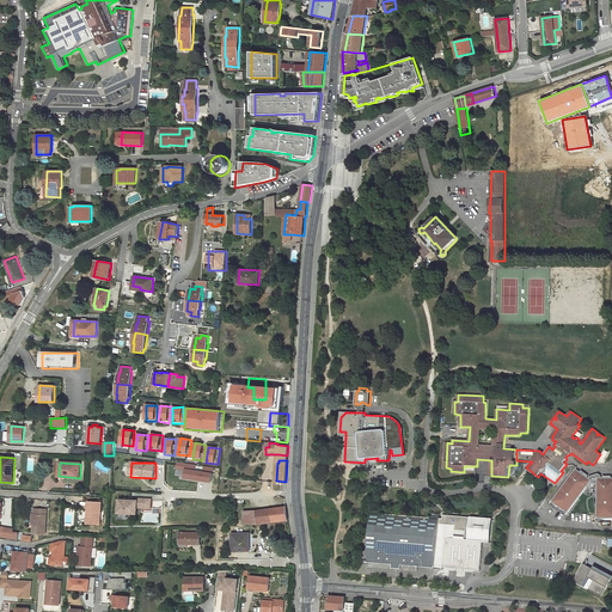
[(196,471),(197,465),(177,463),(177,471),(181,471),(179,479),(214,483),(215,467),(204,466),(203,472),(196,471)]
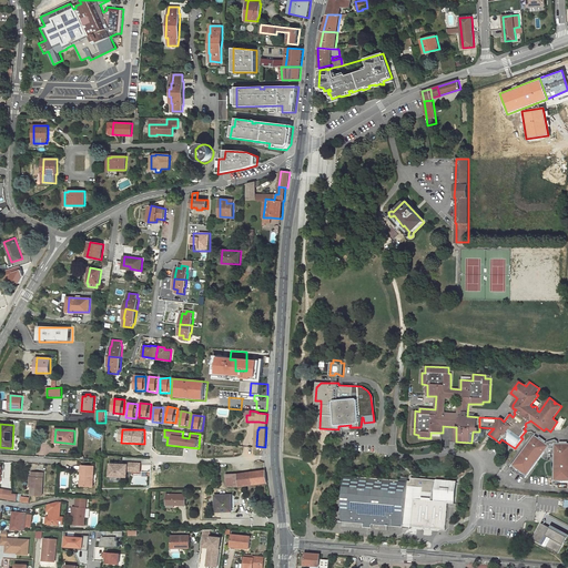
[(473,432),(472,442),(480,442),(480,436),(482,432),(479,432),(473,432)]
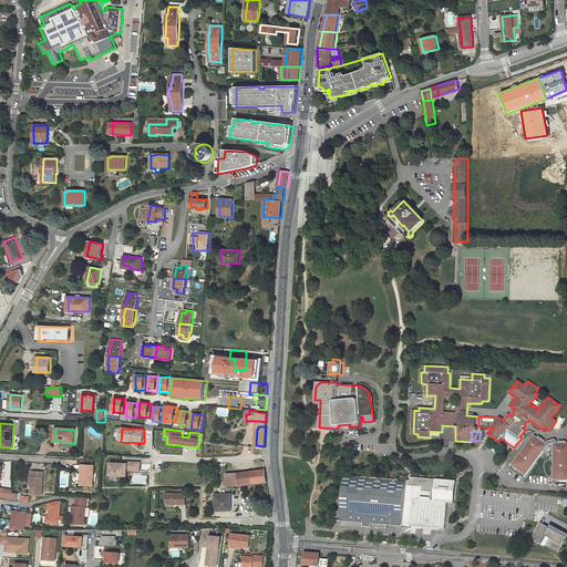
[(538,437),(534,434),(512,465),(526,475),(544,451),(546,452),(543,456),(545,459),(549,459),(549,456),(552,456),(552,453),(554,453),(554,462),(554,481),(566,480),(566,442),(566,441),(558,441),(558,442),(557,442),(557,441),(555,437),(547,442),(546,443),(545,442),(546,441),(539,436),(538,437)]
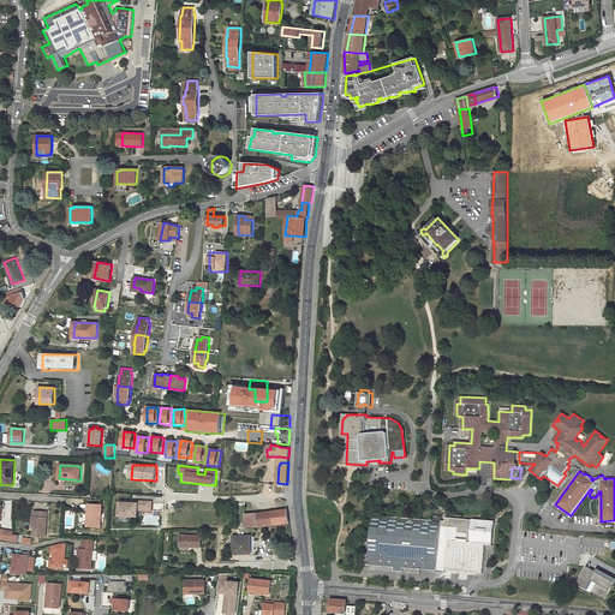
[(153,509),(153,501),(139,500),(139,502),(120,502),(120,515),(138,515),(139,509),(153,509)]
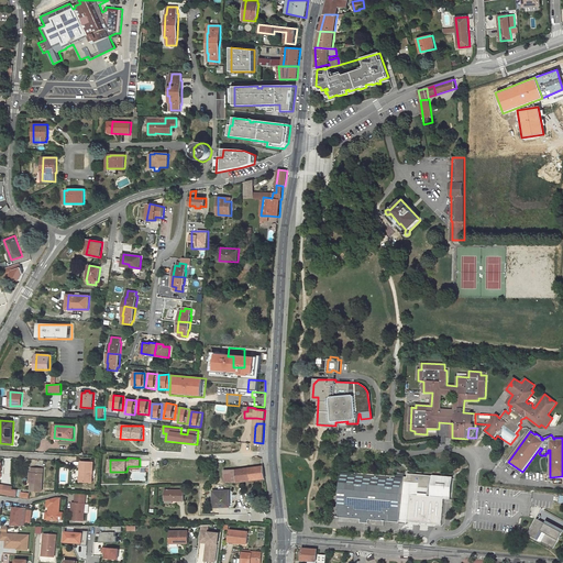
[(95,462),(81,462),(80,472),(83,472),(83,482),(94,483),(95,462)]
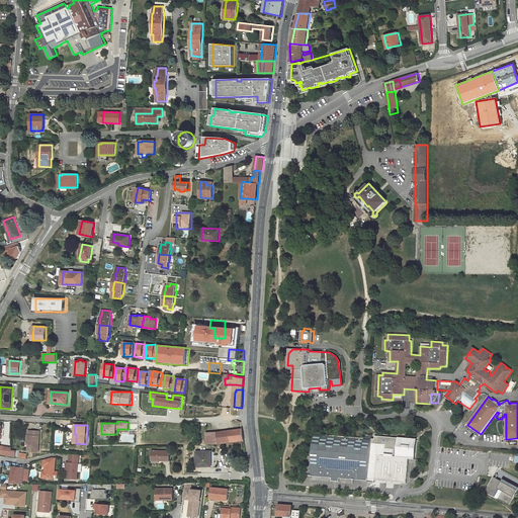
[(218,433),(220,444),(244,440),(243,429),(218,433)]
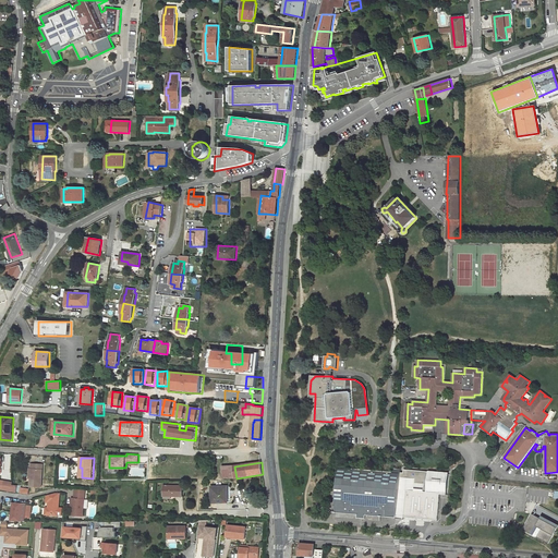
[(348,464),(339,463),(335,512),(358,514),(358,518),(362,470),(347,468),(348,464)]
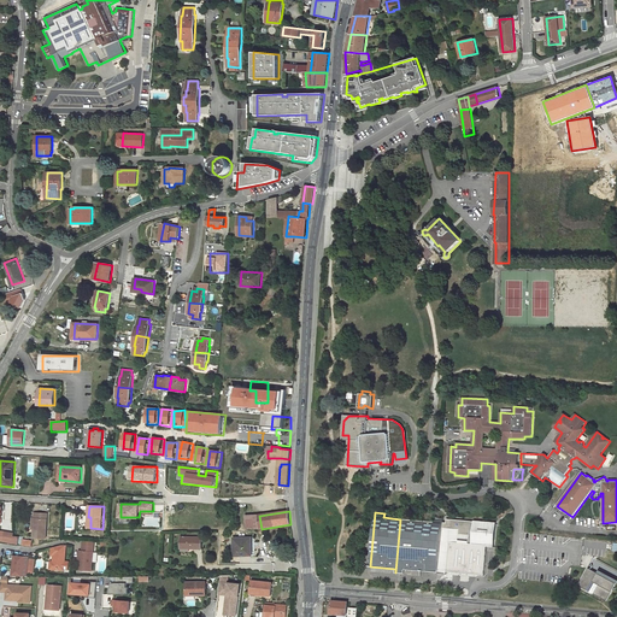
[(48,513),(35,513),(35,518),(35,530),(34,538),(47,539),(48,513)]
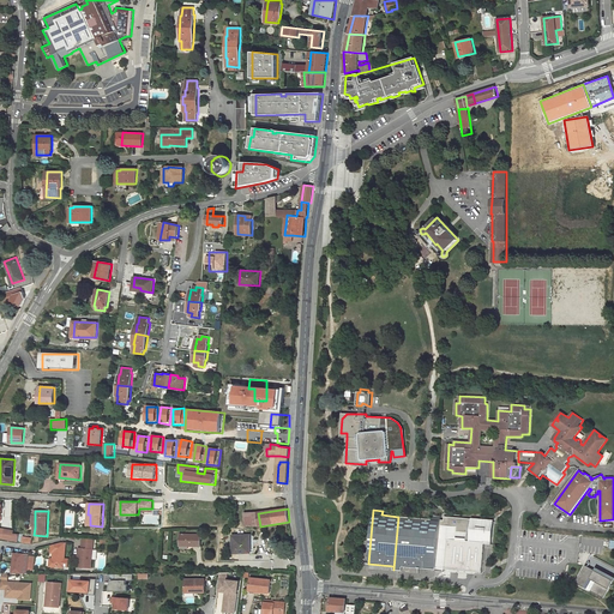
[(258,513),(250,513),(252,527),(260,527),(258,513)]
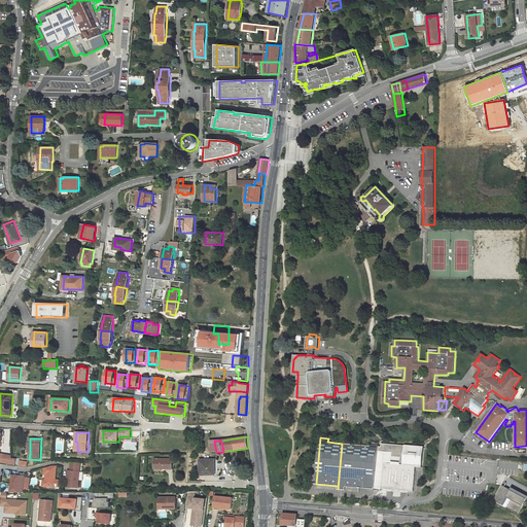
[(378,447),(378,443),(371,443),(371,446),(342,444),(338,489),(345,489),(346,487),(374,489),(378,447)]
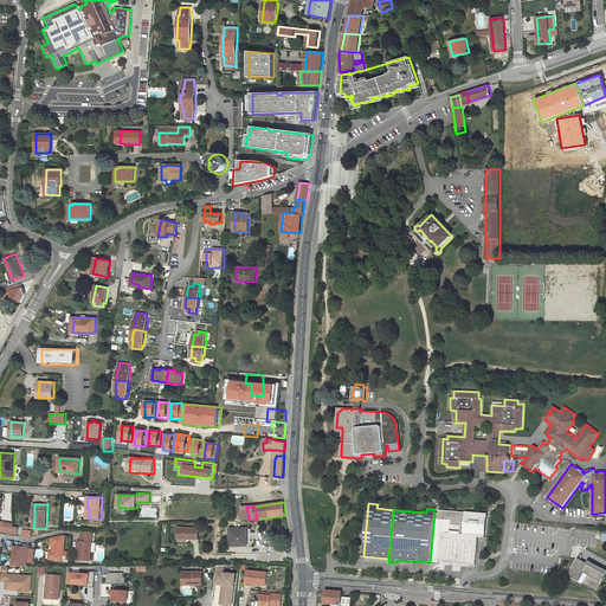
[(476,565),(478,536),(485,537),(488,514),(438,510),(438,514),(434,514),(430,562),(430,563),(439,563),(439,562),(476,565)]
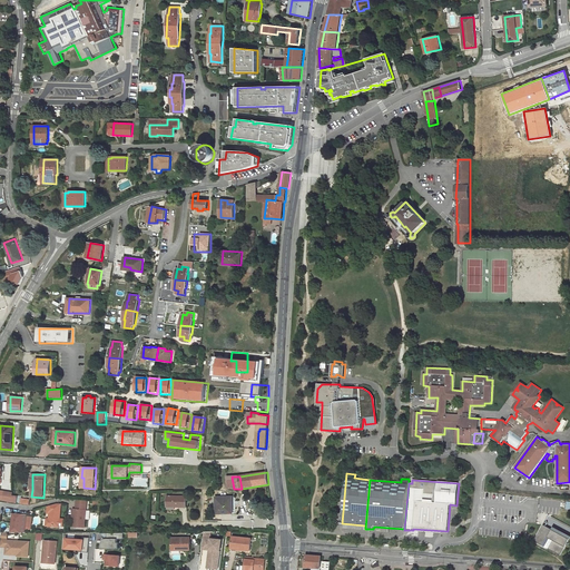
[(11,493),(2,492),(1,494),(1,499),(1,500),(15,502),(16,497),(11,497),(11,493)]
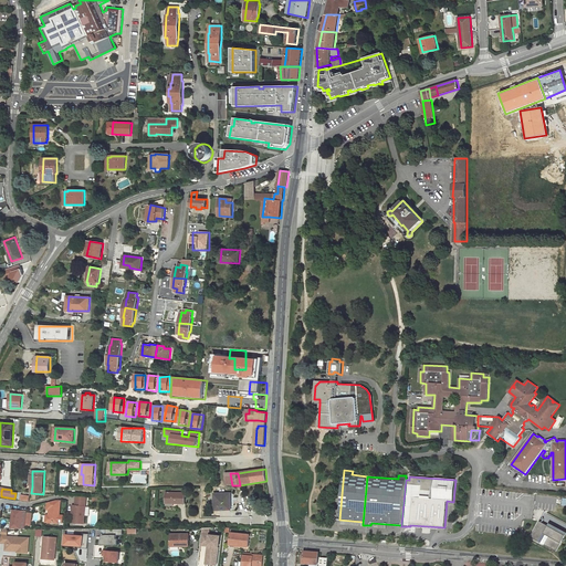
[(229,493),(215,494),(216,510),(231,509),(231,501),(229,501),(229,493)]
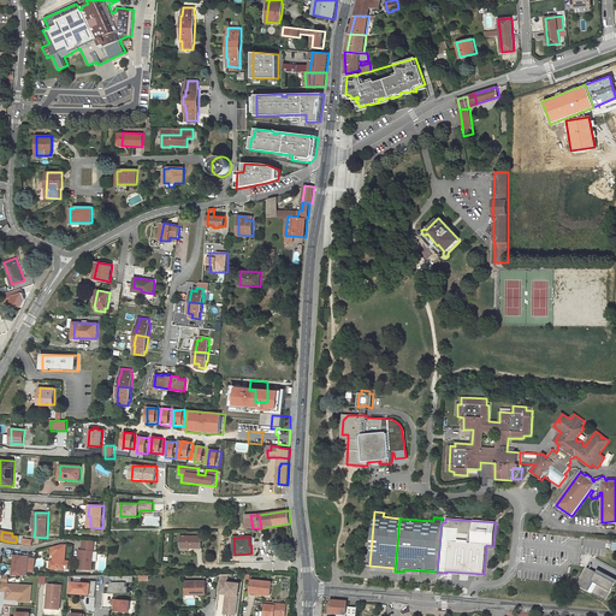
[(202,538),(182,538),(182,546),(191,546),(191,549),(202,548),(202,538)]
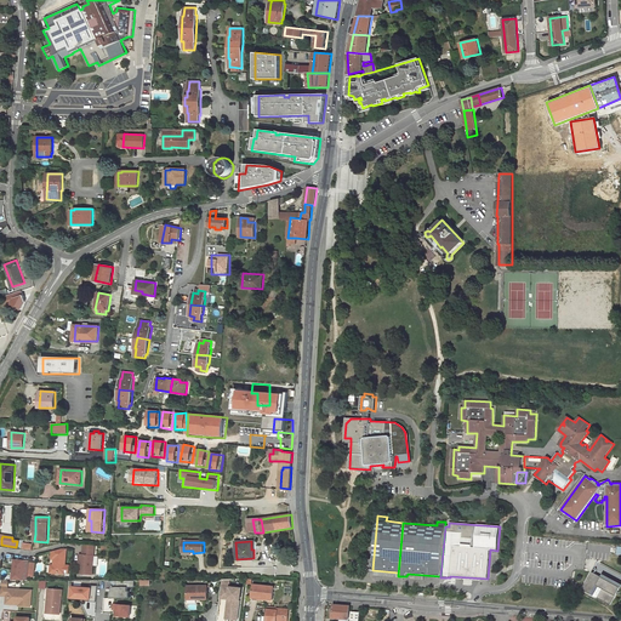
[(55,567),(55,574),(66,574),(67,550),(63,550),(52,552),(52,558),(55,558),(55,560),(55,564),(56,564),(56,567),(55,567)]
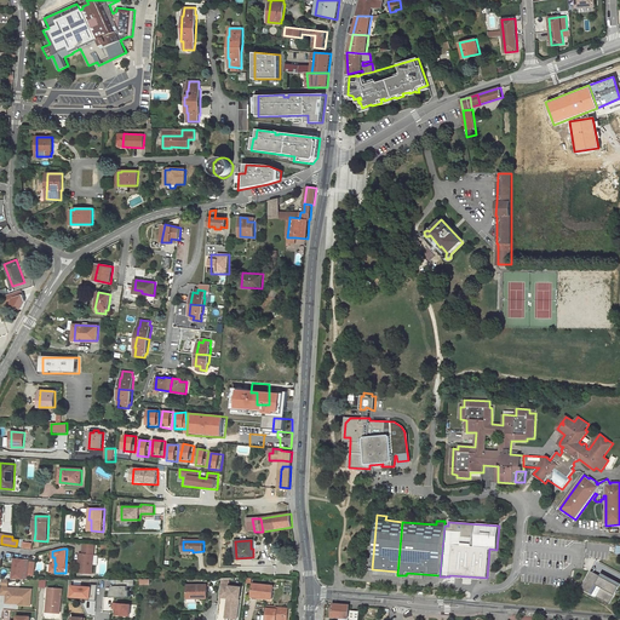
[(93,573),(93,550),(82,549),(82,554),(81,554),(81,563),(80,563),(79,573),(93,573)]
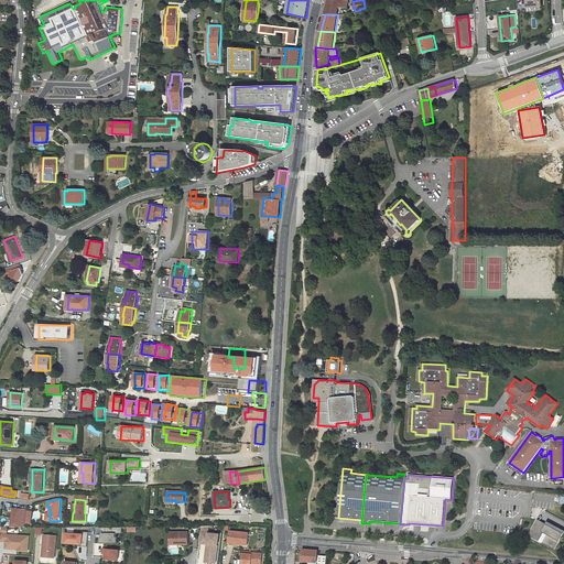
[(29,509),(14,508),(13,518),(28,519),(29,509)]
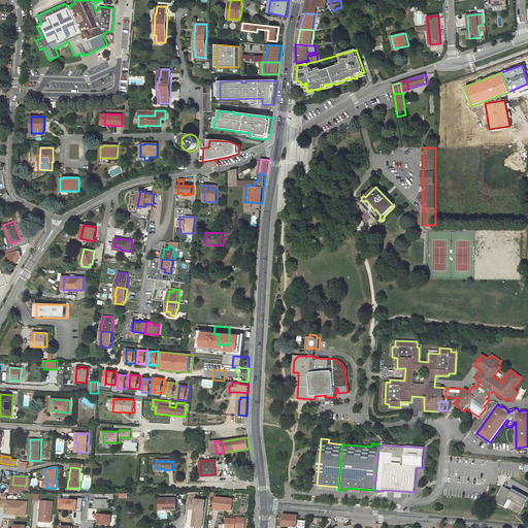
[(527,489),(508,479),(496,501),(520,514),(527,498),(527,489)]
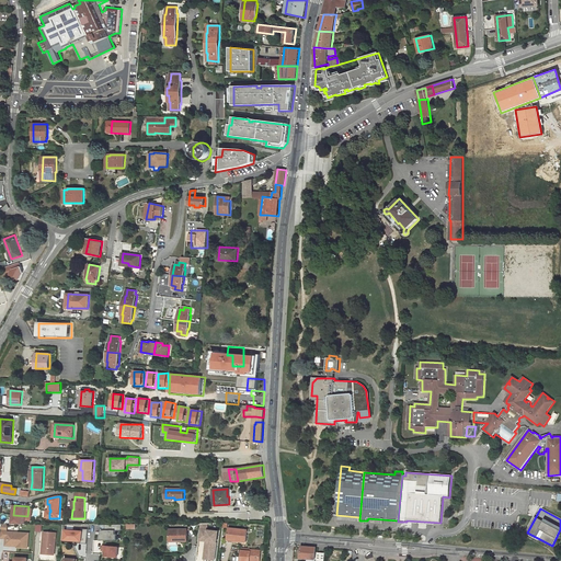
[(13,515),(12,524),(26,524),(27,516),(13,515)]
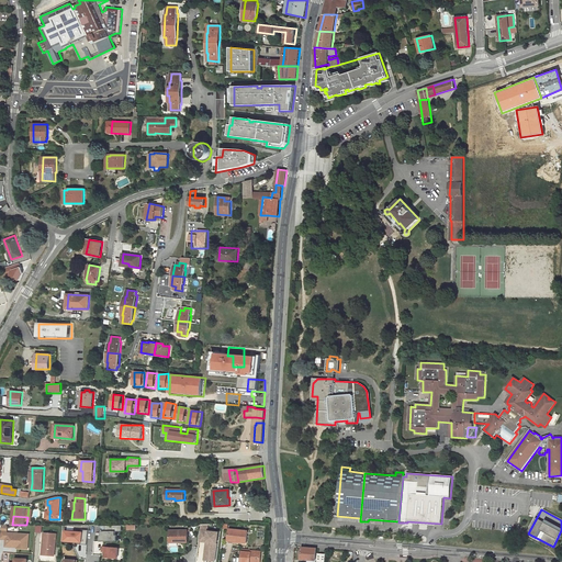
[(215,561),(217,561),(221,532),(209,531),(209,526),(201,525),(199,542),(206,543),(204,561),(215,561)]
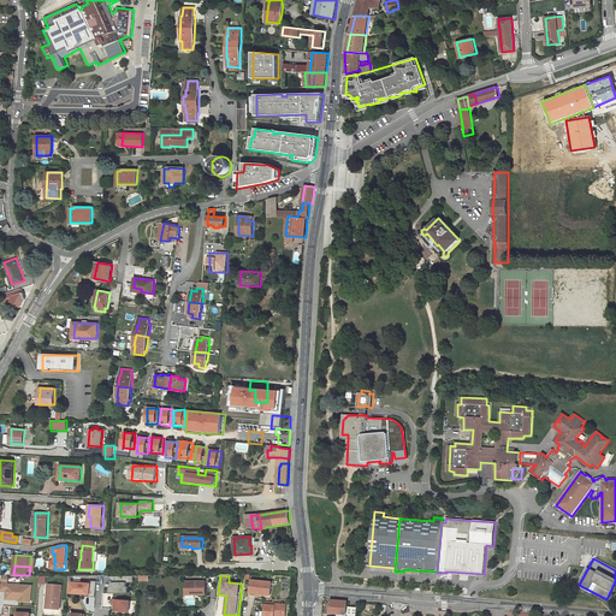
[(33,585),(9,584),(9,576),(1,576),(0,591),(7,591),(6,599),(19,599),(19,600),(31,602),(33,585)]
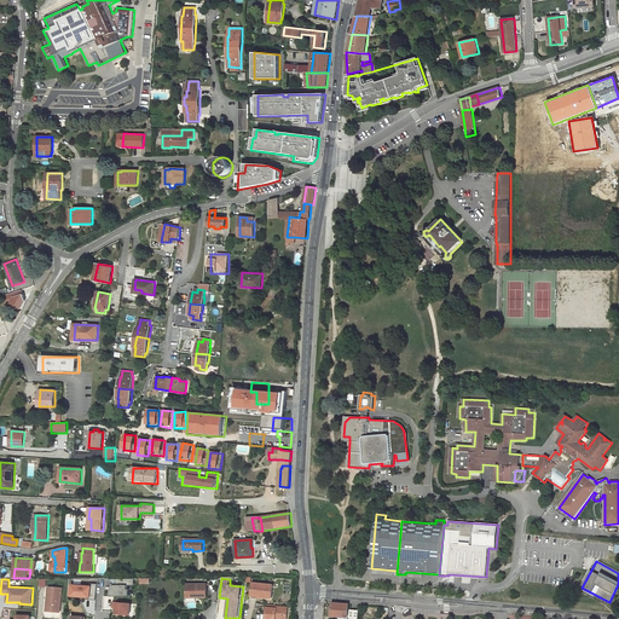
[(273,584),(253,583),(252,595),(260,596),(260,599),(272,599),(273,584)]
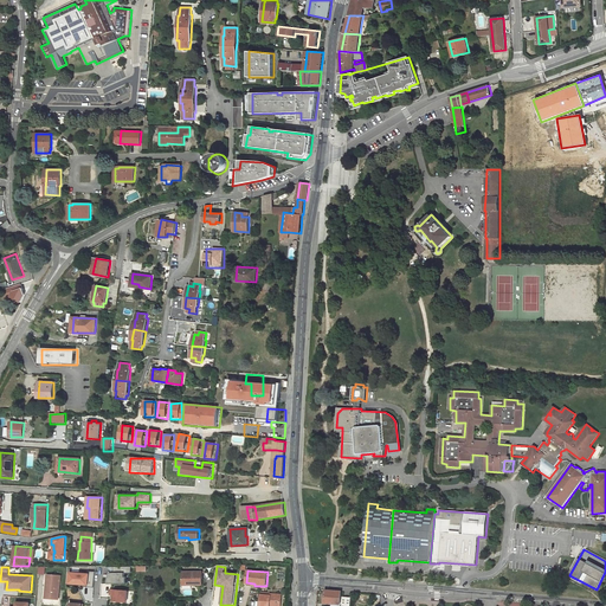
[(202,572),(184,572),(184,582),(193,582),(193,585),(202,585),(202,572)]
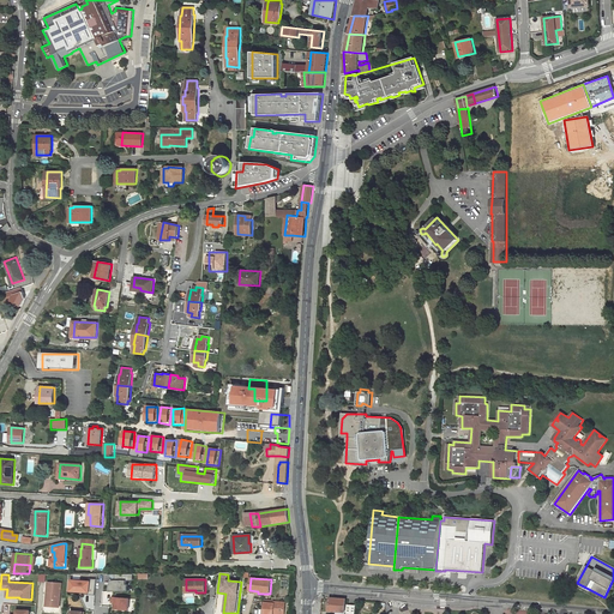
[(50,591),(49,603),(60,605),(61,582),(49,581),(49,587),(48,585),(47,591),(50,591)]
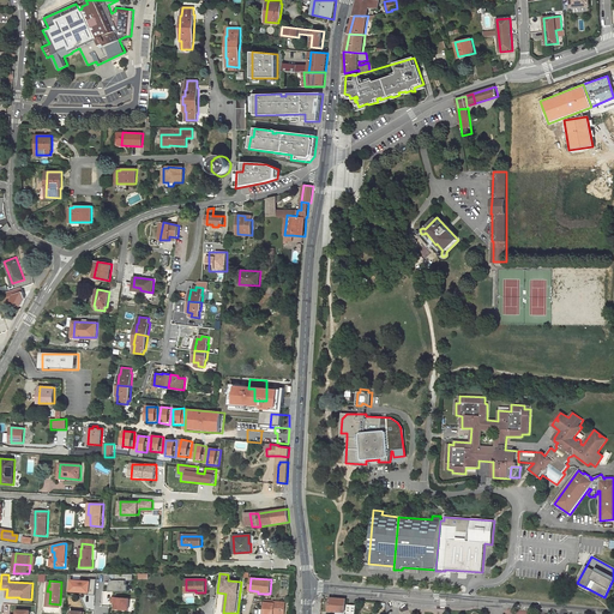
[(71,594),(91,594),(91,581),(71,581),(71,594)]
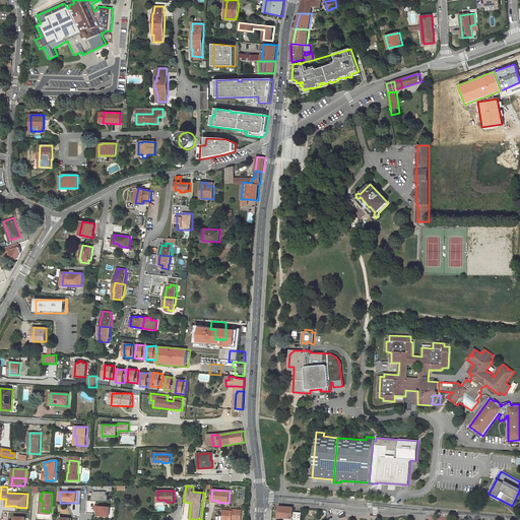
[(109,501),(109,492),(94,493),(94,502),(109,501)]
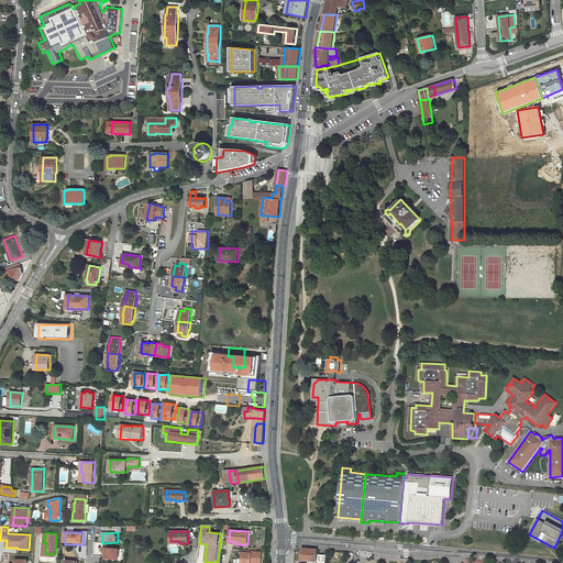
[(102,548),(102,554),(108,554),(107,560),(120,561),(121,550),(102,548)]
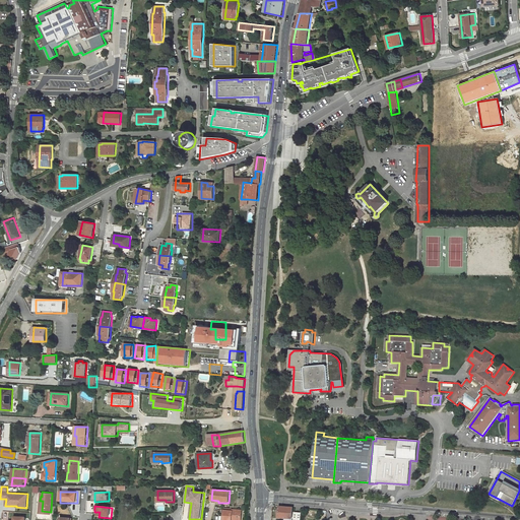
[(278,517),(293,519),(294,507),(280,506),(278,517)]
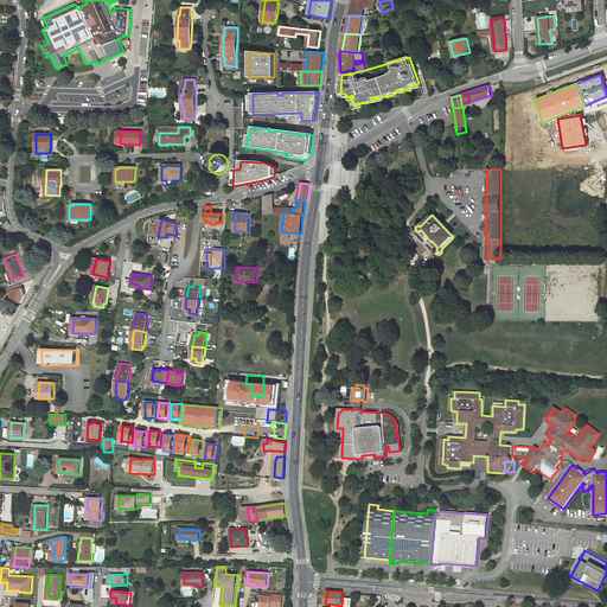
[(281,606),(282,596),(272,595),(272,596),(262,596),(261,606),(281,606)]
